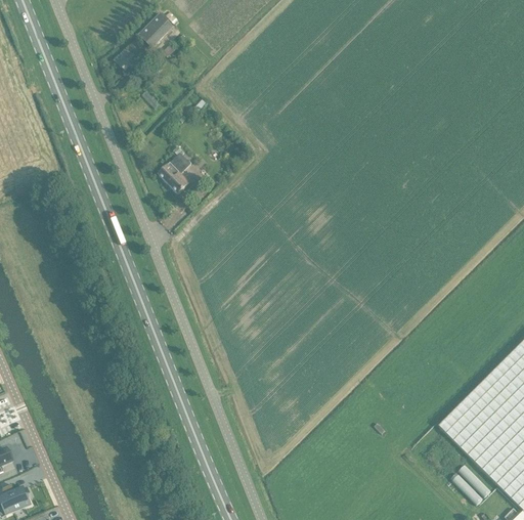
[(174,22),(178,17),(168,7),(164,11),(174,22)]
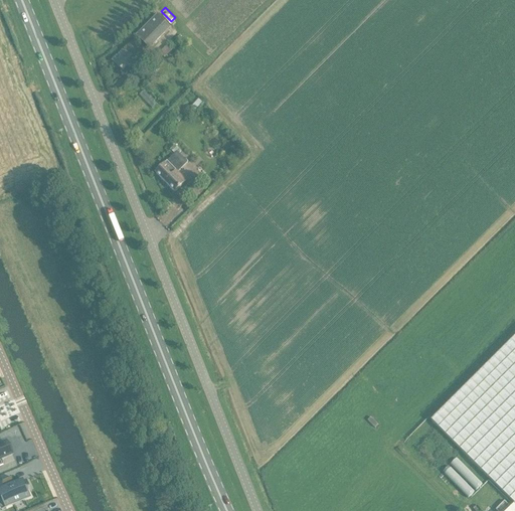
[(148,44),(169,23),(158,12),(137,33),(148,44)]
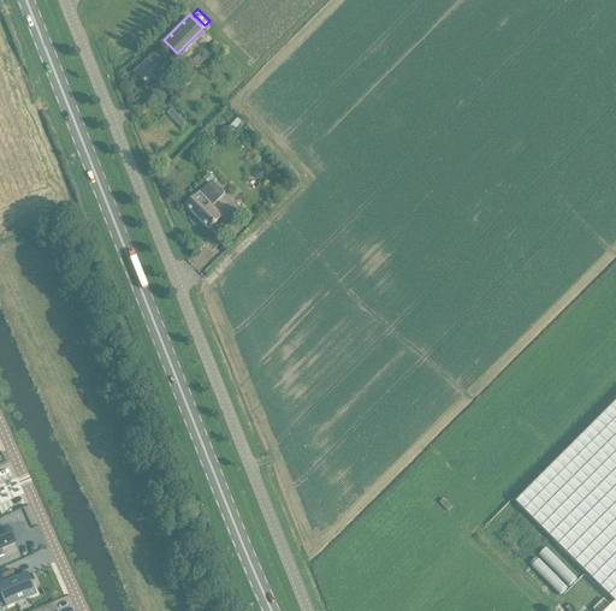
[(215,37),(212,41),(219,49),(223,46),(215,37)]
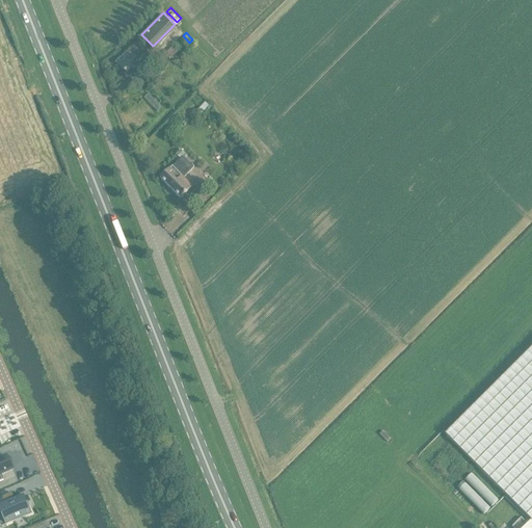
[(128,72),(149,51),(136,38),(115,59),(128,72)]
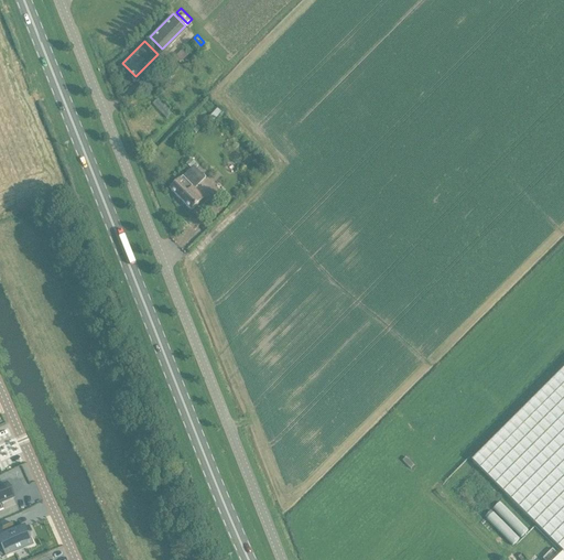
[(190,50),(184,44),(174,54),(180,60),(190,50)]
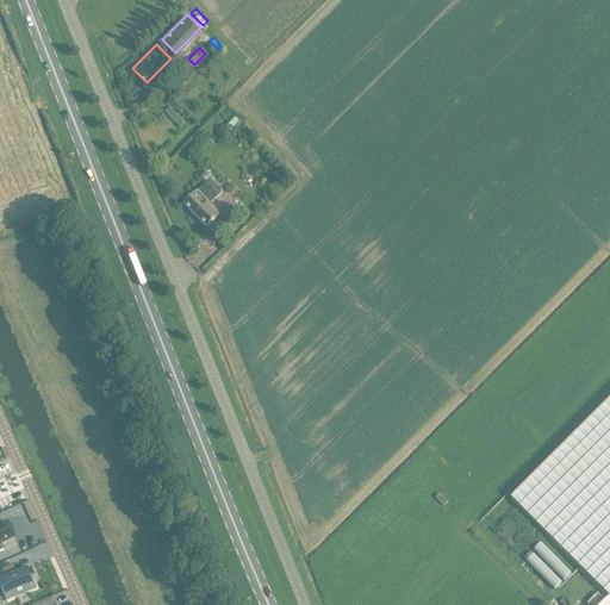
[(186,61),(181,66),(187,73),(192,68),(186,61)]
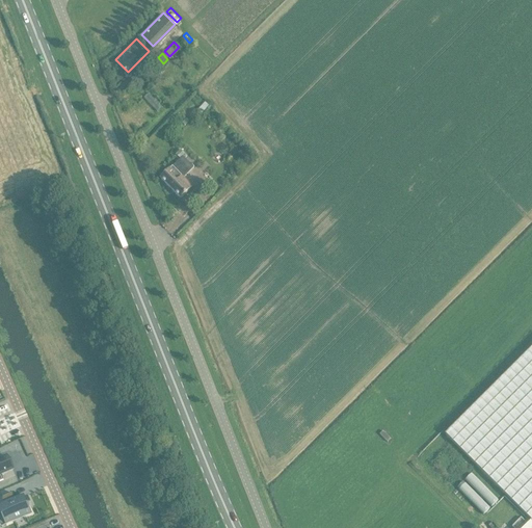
[(143,95),(157,109),(162,104),(149,89),(143,95)]
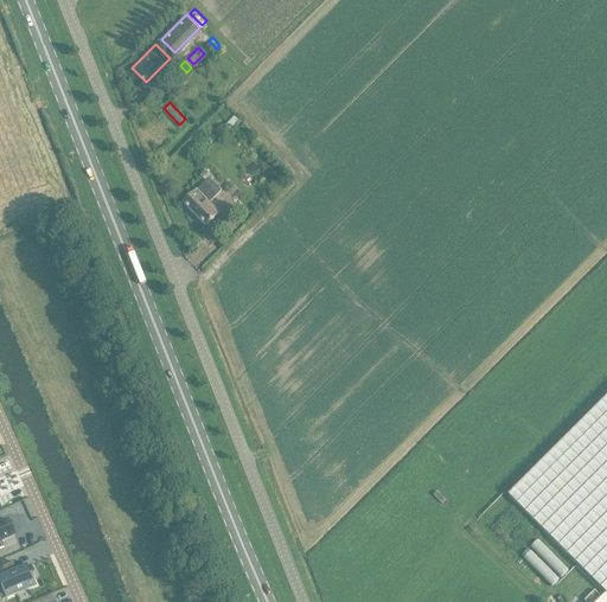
[(210,199),(222,187),(209,174),(184,199),(206,223),(219,209),(210,199)]
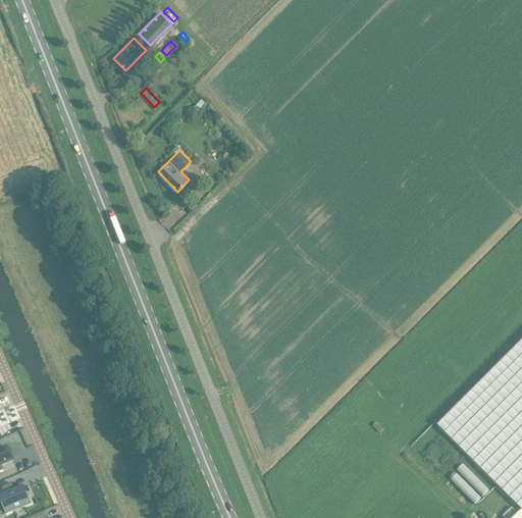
[(521,517),(521,338),(437,423),(521,508),(511,517),(521,517)]
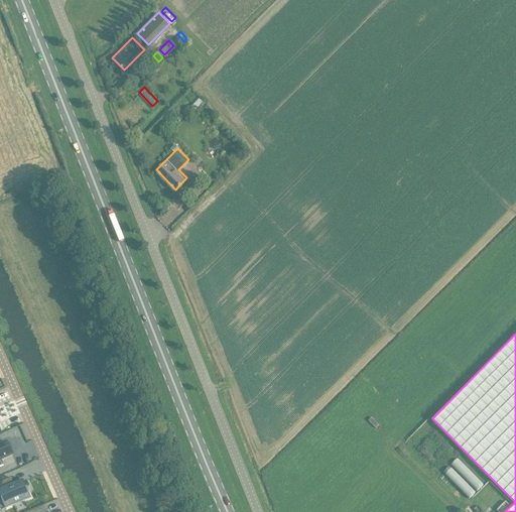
[(0,464),(2,463),(0,457),(11,453),(12,452),(10,449),(6,438),(0,440),(0,464)]
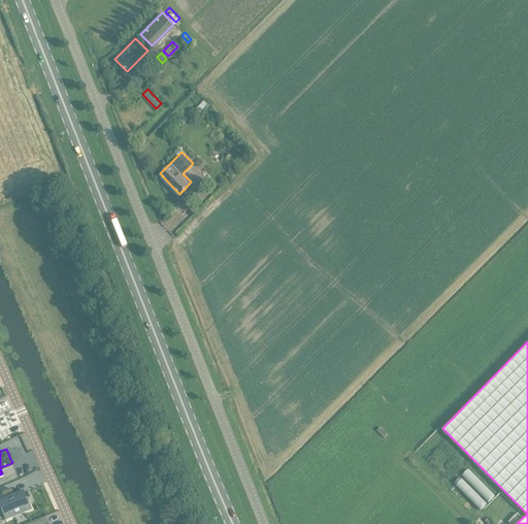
[(0,498),(0,502),(0,503),(6,517),(32,505),(24,488),(14,492),(11,486),(1,490),(4,497),(0,498)]
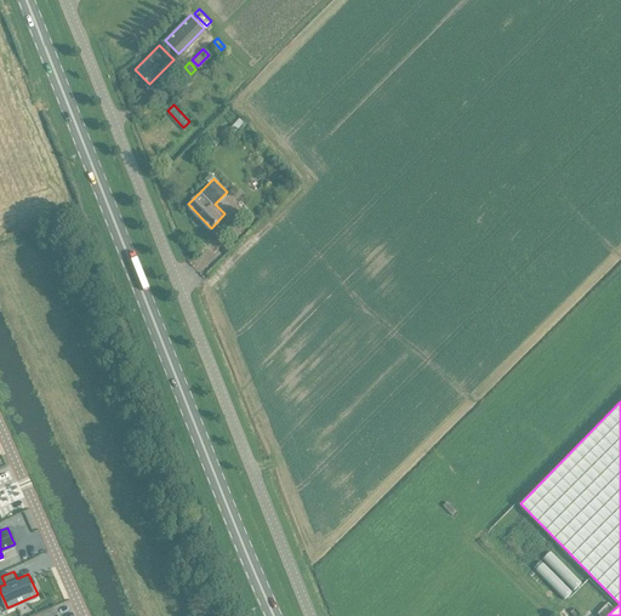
[(614,605),(609,600),(598,610),(603,615),(614,605)]
